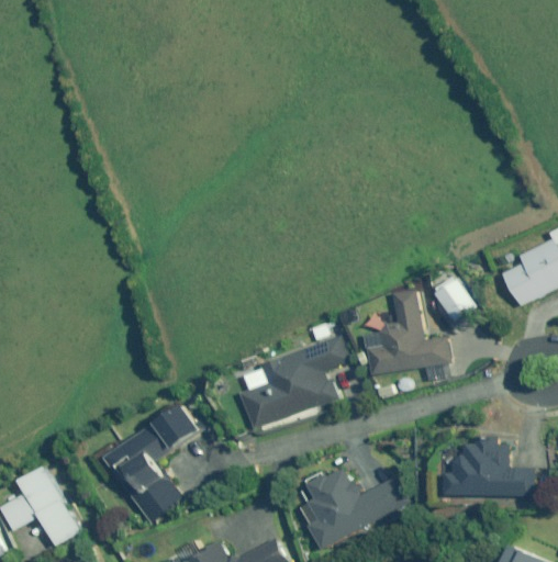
[(523,255),(527,262),(506,272),(523,304),(557,285),(557,239),(557,237),(523,255)]
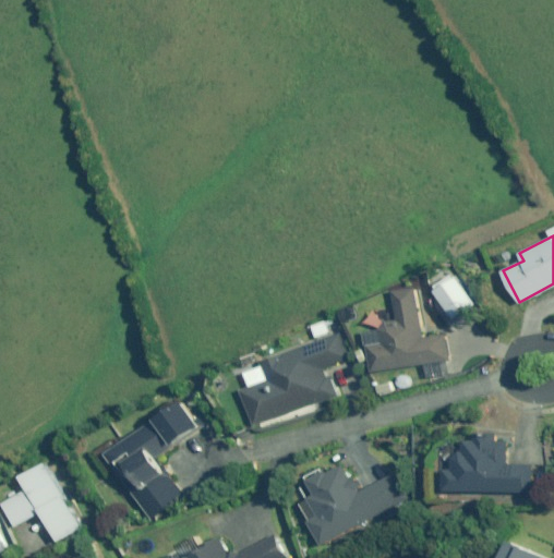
[(371,371),(423,364),(425,377),(446,375),(444,361),(448,361),(444,335),(422,337),(416,287),(393,289),(396,319),(384,322),(381,327),(365,329),(371,371)]
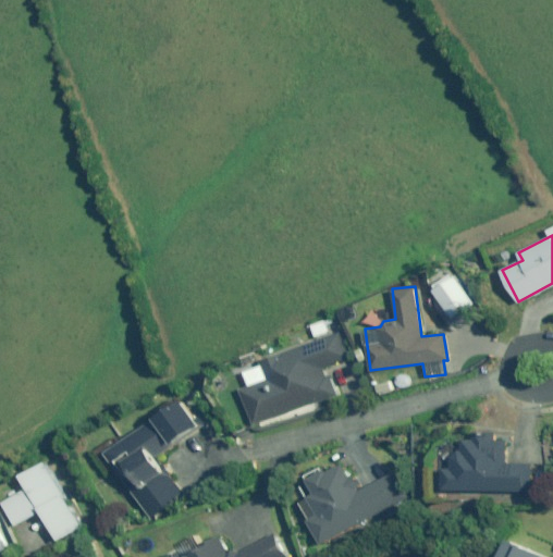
[(323,375),(321,368),(346,358),(343,350),(345,349),(342,339),(339,341),(335,333),(260,362),(268,380),(243,390),(256,424),(334,394),(327,374),(323,375)]
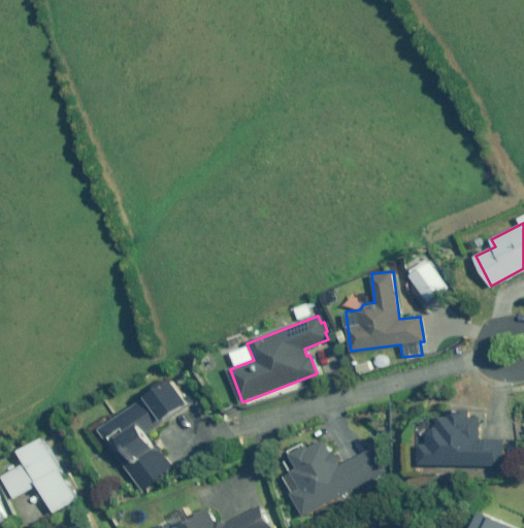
[(172,377),(98,430),(104,439),(108,436),(119,452),(124,448),(134,462),(124,469),(139,492),(171,469),(158,451),(160,449),(153,438),(150,440),(144,433),(189,401),(172,377)]
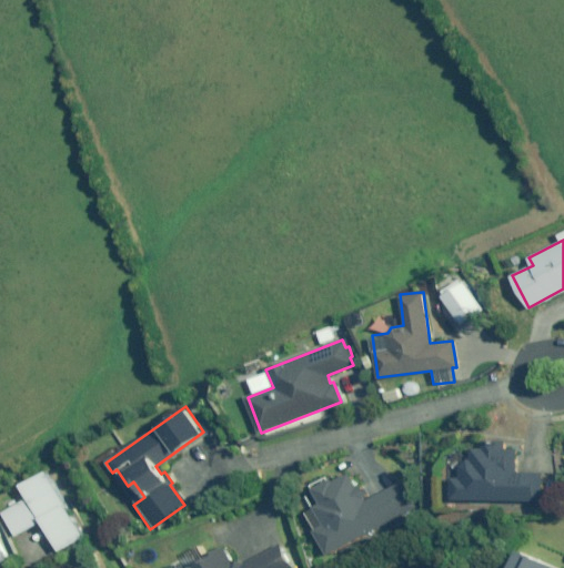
[(472,459),(469,459),(461,466),(460,478),(455,478),(454,498),(537,503),(539,473),(515,472),(516,449),(504,449),(504,440),(485,440),(485,447),(473,447),(472,459)]
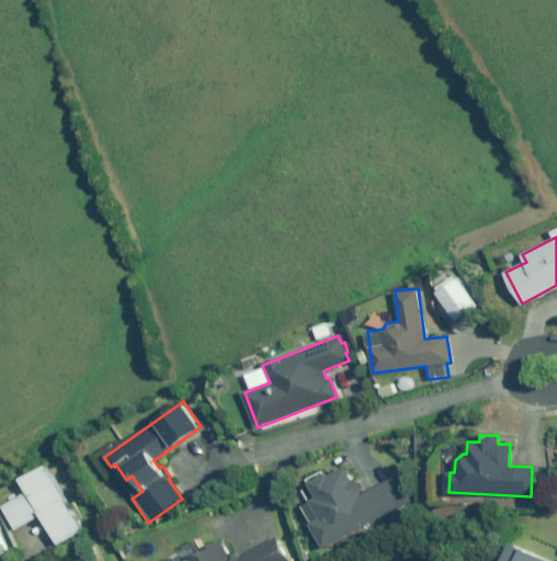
[(14,479),(21,491),(0,502),(0,513),(9,529),(36,514),(52,544),(75,530),(38,465),(14,479)]
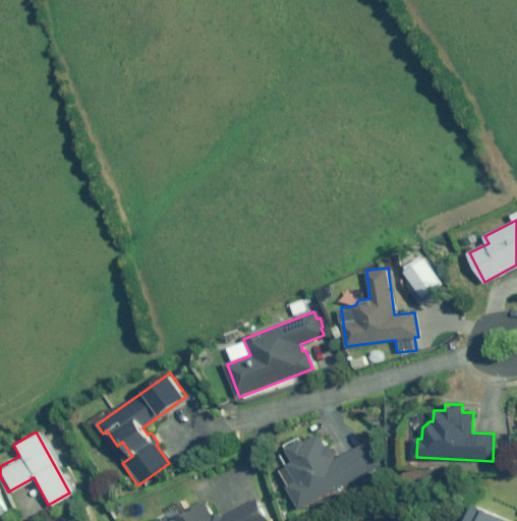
[(285,448),(292,461),(287,464),(292,474),(285,478),(289,485),(286,487),(297,507),(375,466),(362,442),(335,457),(329,445),(325,447),(318,435),(302,443),(300,439),(285,448)]
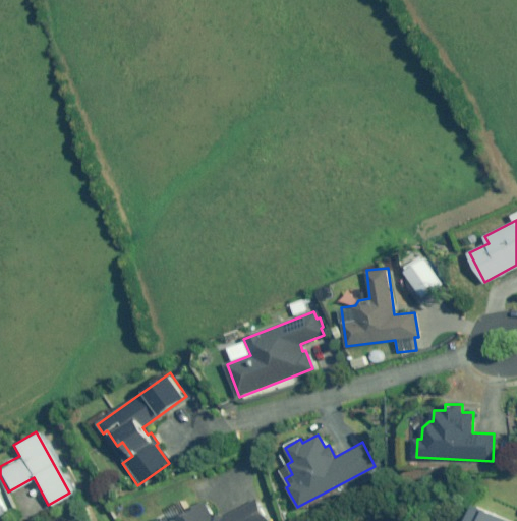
[(224,515),(210,514),(203,500),(192,505),(194,509),(187,513),(170,520),(265,520),(253,500),(224,515)]
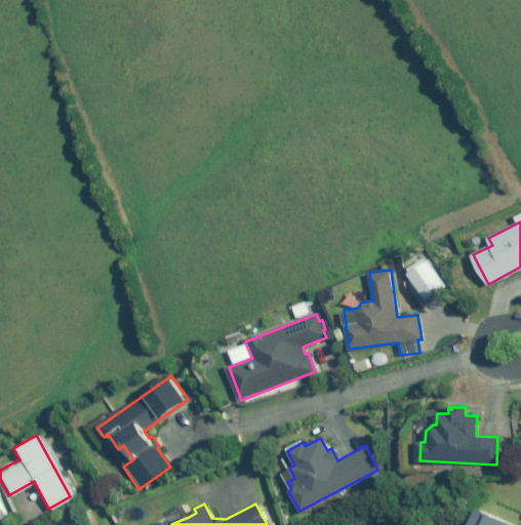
[(511,524),(474,508),(465,524),(511,524)]
